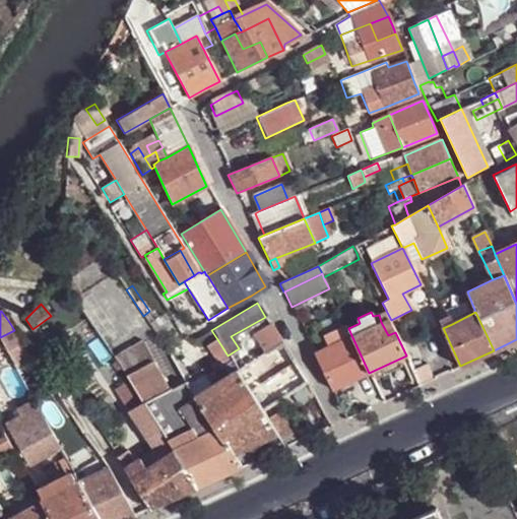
[(443,328),(452,324),(448,316),(438,321),(443,328)]
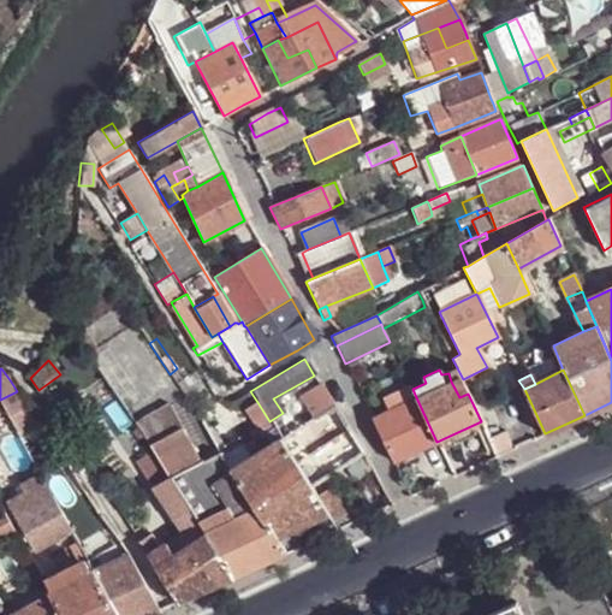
[(461,378),(451,382),(459,397),(468,394),(461,378)]
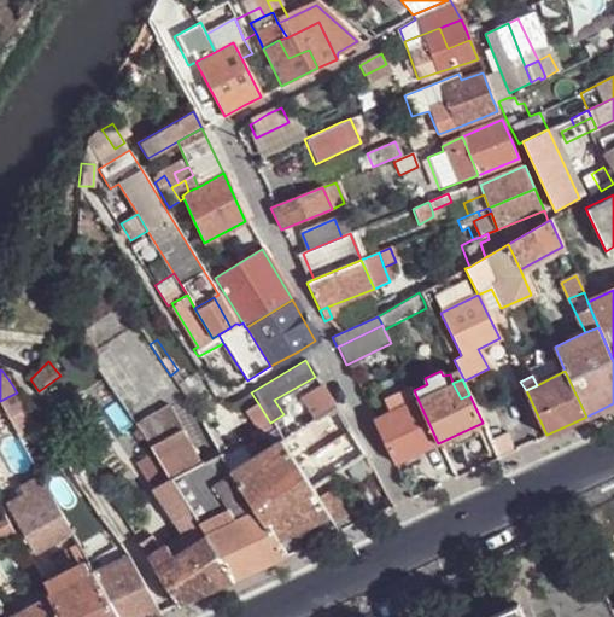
[(279,440),(309,488),(323,479),(363,454),(321,385),(299,399),(311,418),(281,438),(279,440)]
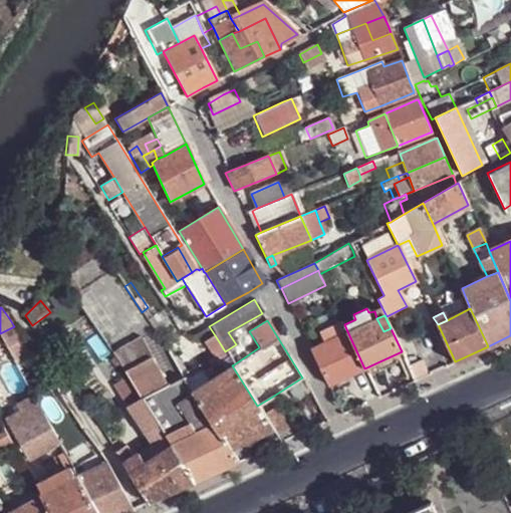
[(320,332),(324,343),(347,331),(344,324),(342,321),(320,332)]
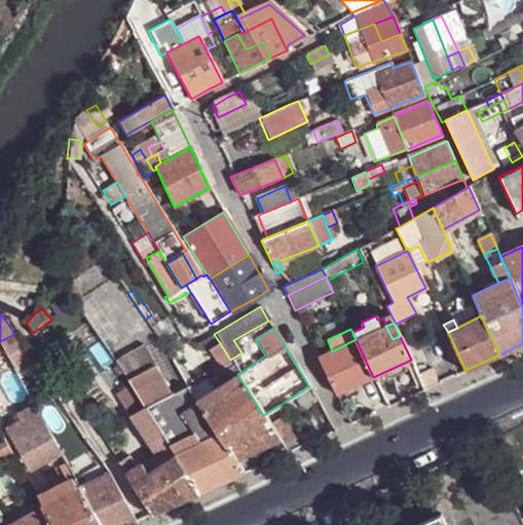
[(318,358),(335,395),(373,377),(356,339),(332,351),(318,358)]
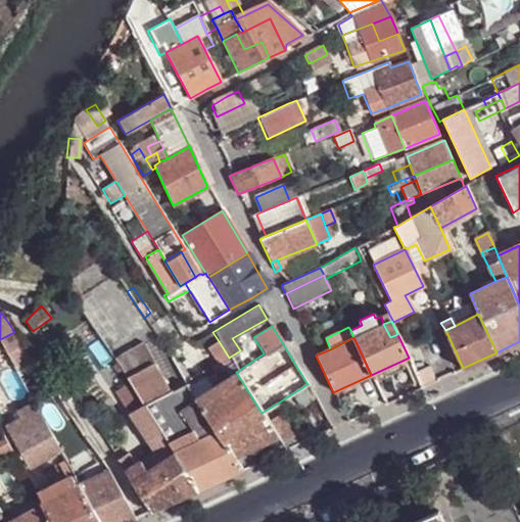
[(189,388),(195,398),(236,372),(238,371),(232,362),(229,358),(219,341),(207,348),(219,369),(189,388)]
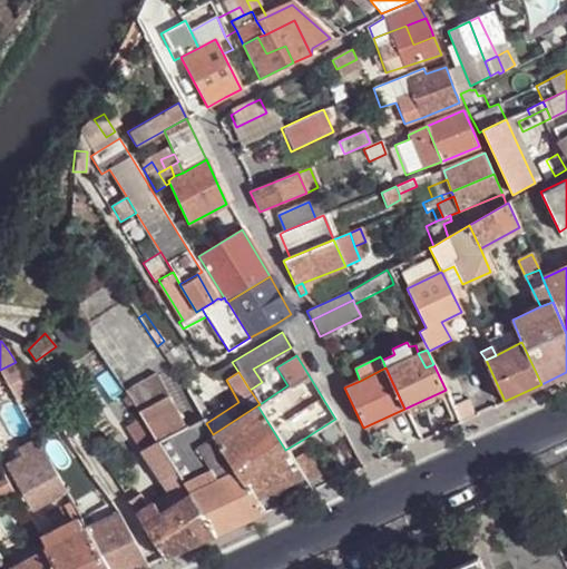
[(157,445),(188,425),(157,373),(123,393),(125,396),(126,395),(157,443),(156,443),(157,445)]
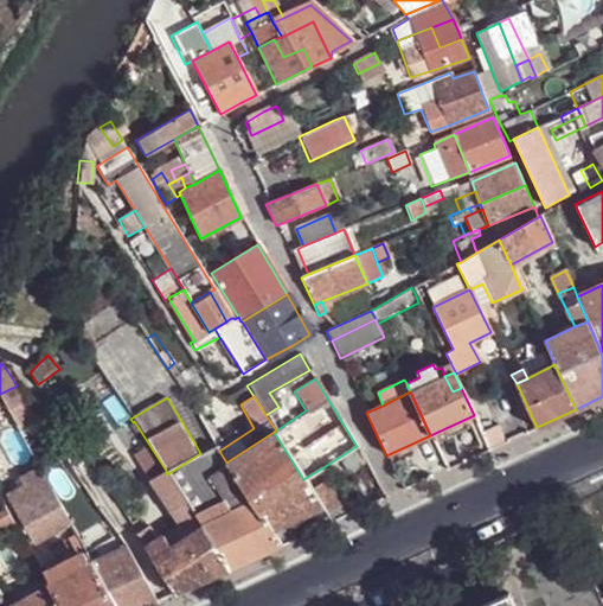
[(487,451),(505,442),(496,425),(481,433),(487,451)]
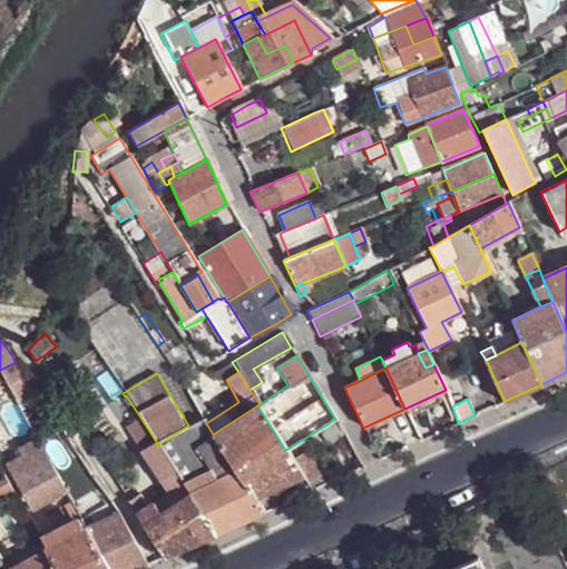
[(236,469),(255,498),(302,477),(291,459),(285,450),(257,405),(213,434),(236,469)]
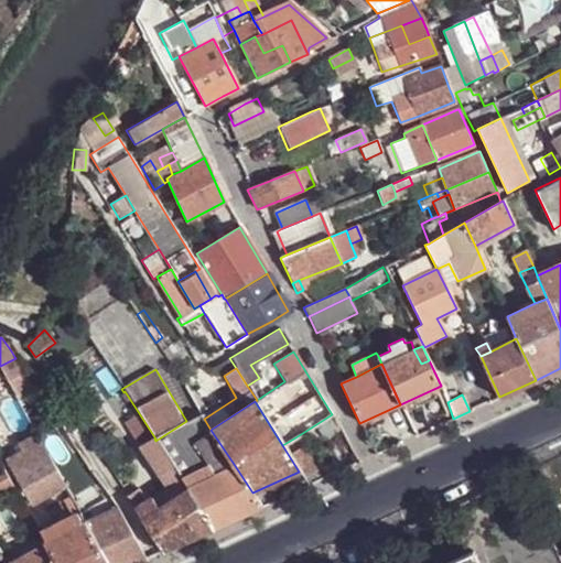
[(181,480),(187,491),(234,464),(211,430),(204,419),(201,413),(186,421),(155,441),(181,480)]
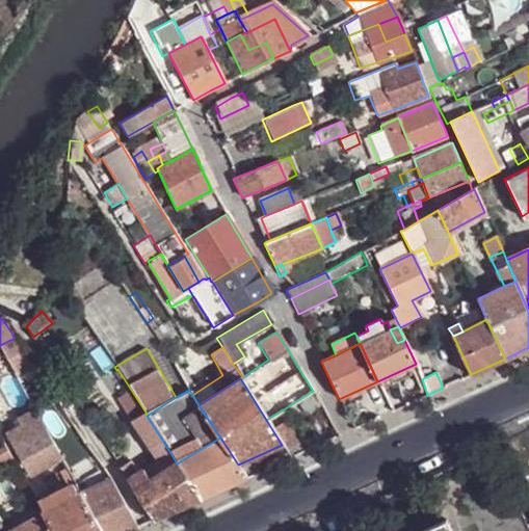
[(284,421),(279,413),(266,420),(271,428),(284,421)]
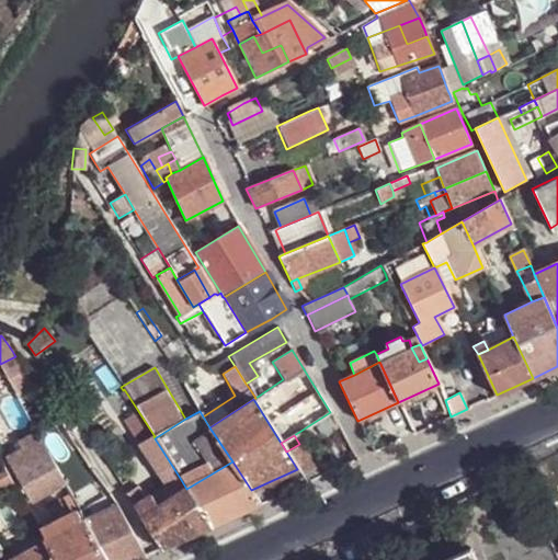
[(139,446),(166,487),(180,478),(155,438),(154,436),(139,446)]
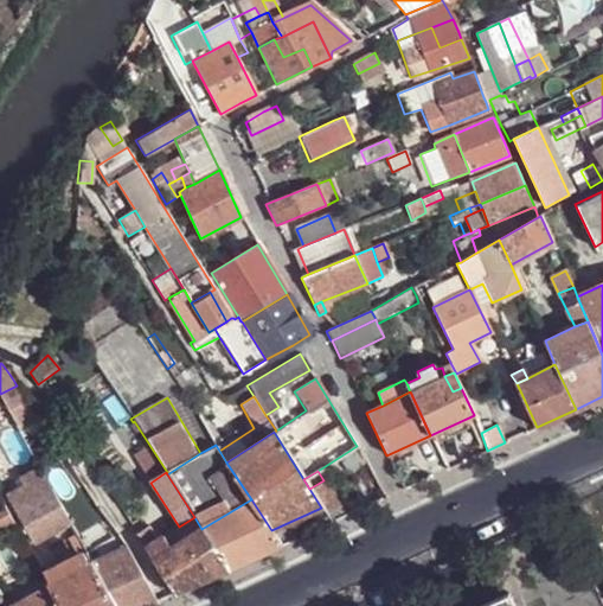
[(6,495),(13,509),(50,489),(42,474),(6,495)]
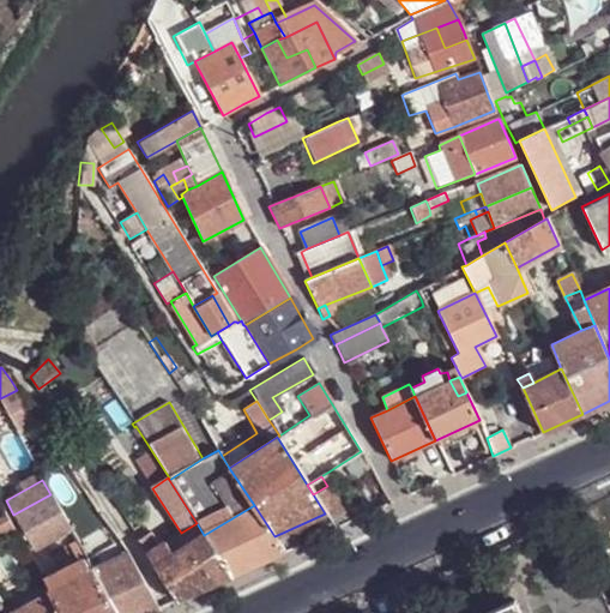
[(77,497),(70,485),(50,494),(56,508),(77,497)]
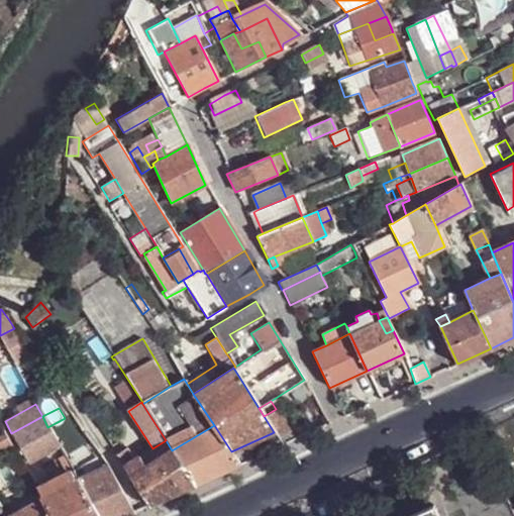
[(274,432),(279,438),(289,431),(276,409),(264,416),(274,432)]
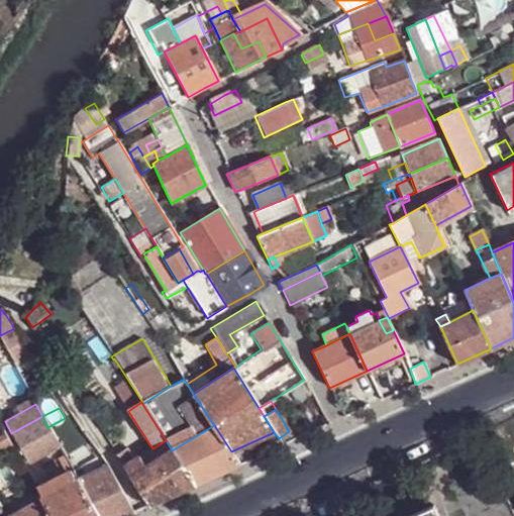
[(11,433),(28,465),(60,447),(47,427),(42,416),(11,433)]
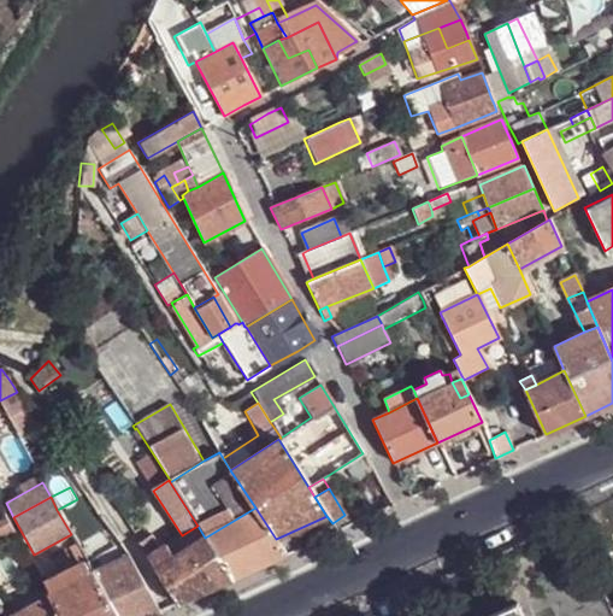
[(205,538),(233,580),(286,555),(276,539),(255,508),(205,538)]
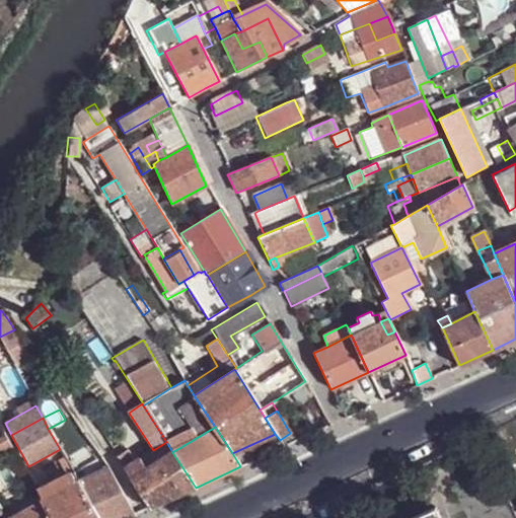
[(0,453),(12,447),(4,432),(0,434),(0,453)]
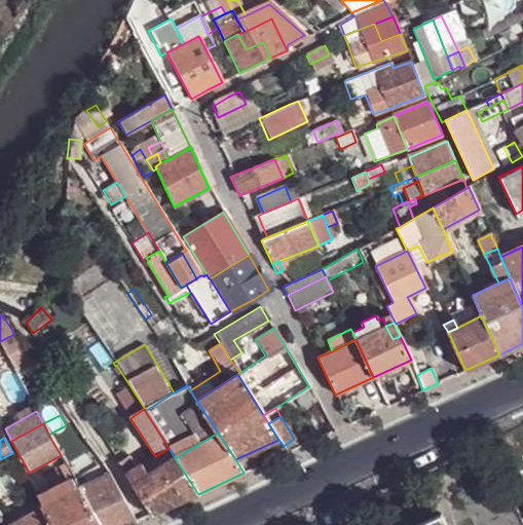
[(300,447),(294,439),(284,446),(288,452),(300,447)]
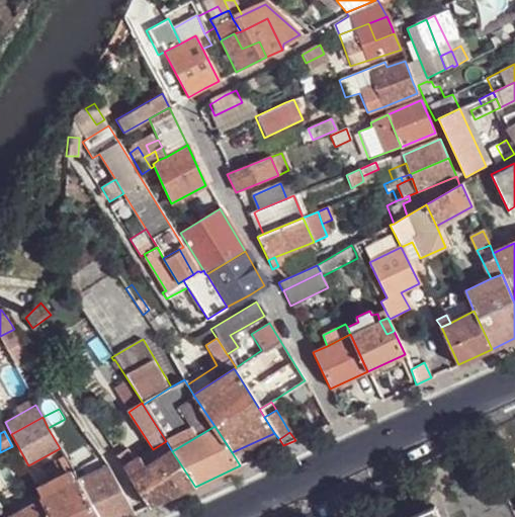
[(124,467),(150,508),(195,487),(172,451),(166,441),(153,449),(134,461),(124,467)]
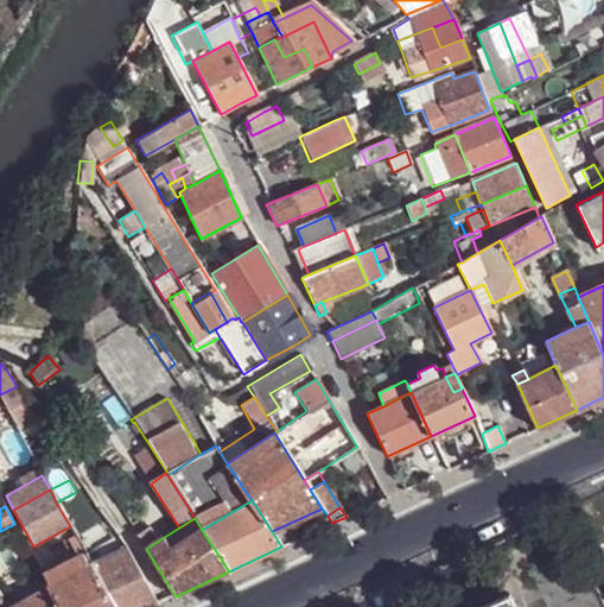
[(137,536),(146,549),(157,542),(148,529),(137,536)]
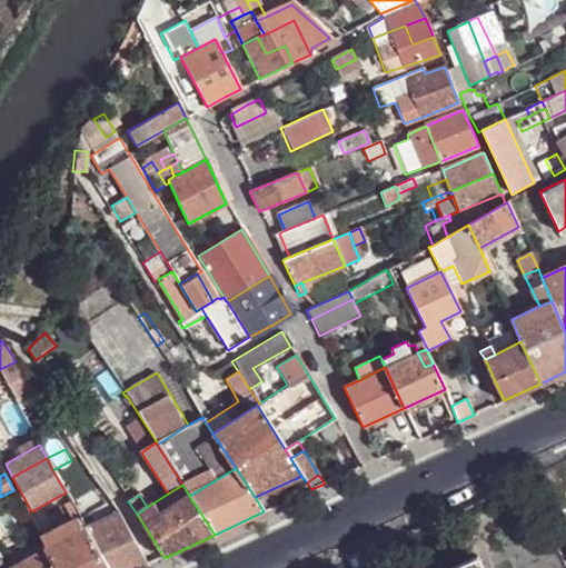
[(93,510),(99,520),(117,511),(109,500),(93,510)]
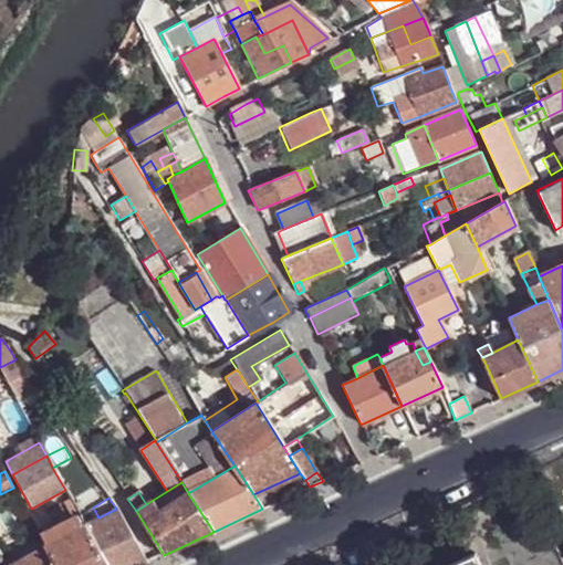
[(82,521),(84,524),(98,518),(93,508),(79,515),(82,521)]
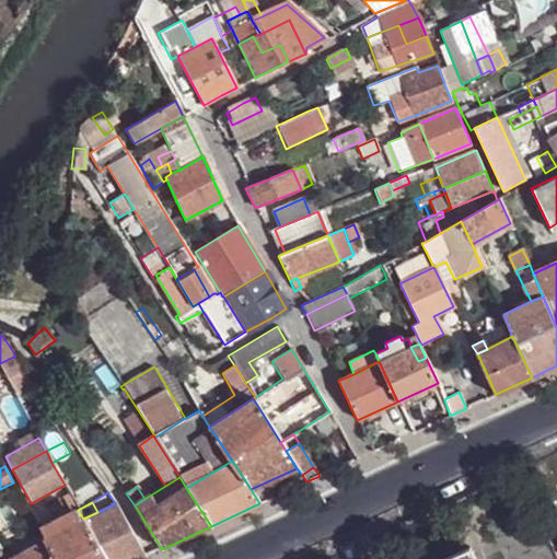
[(83,519),(104,558),(140,558),(144,557),(115,503),(97,512),(83,519)]
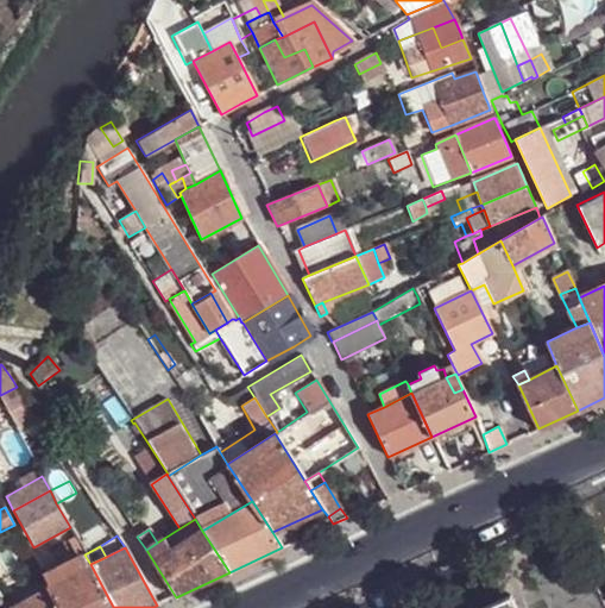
[(49,588),(58,607),(113,607),(90,564),(88,561),(86,563),(81,553),(41,572),(46,583),(49,588)]
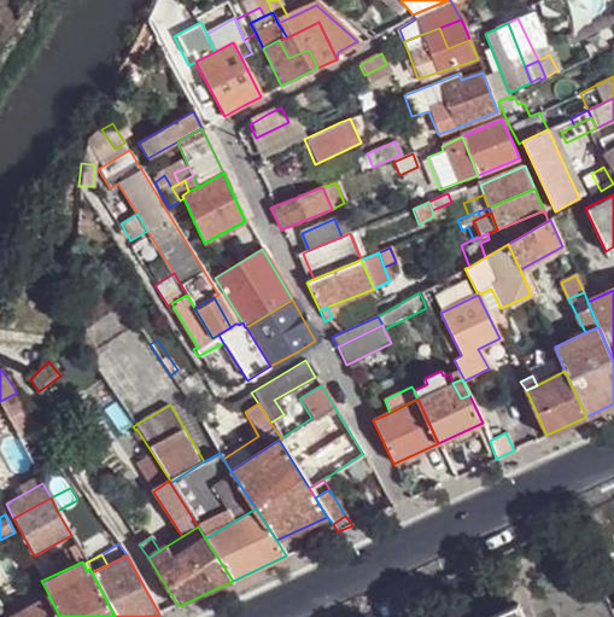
[(59,616),(50,597),(13,616),(59,616)]
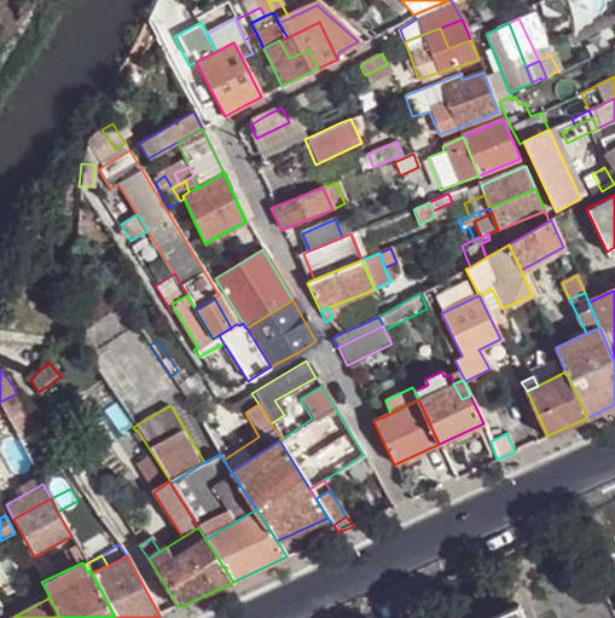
[(520,617),(515,606),(489,617),(520,617)]
